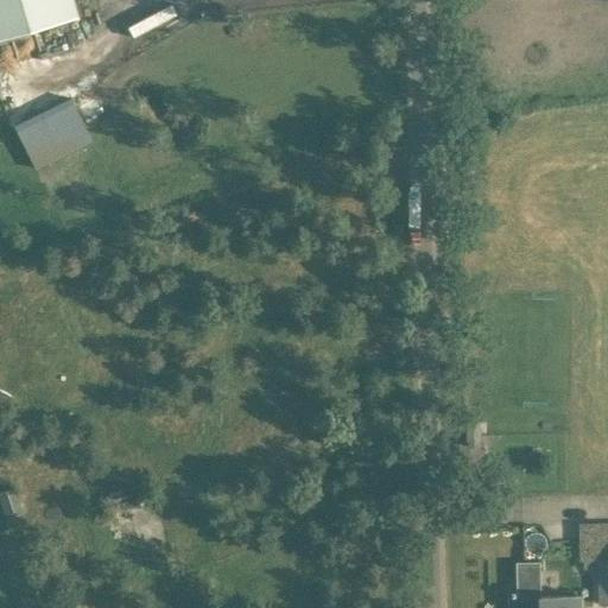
[(0,0),(0,40),(80,18),(74,0),(0,0)]
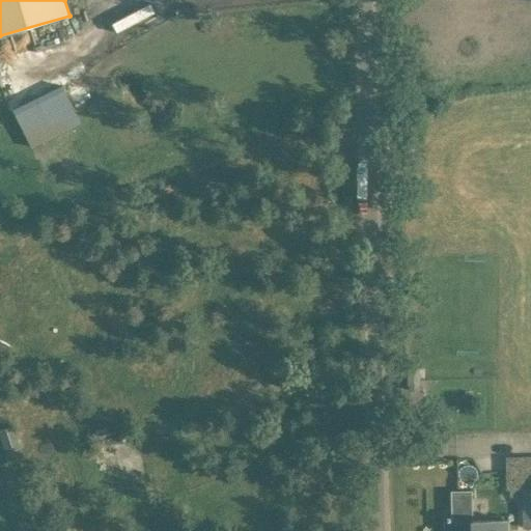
[(36,147),(86,123),(66,83),(18,107),(36,147)]
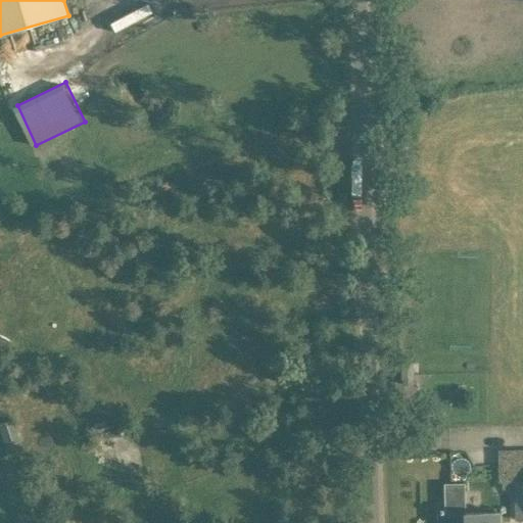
[(413,384),(413,366),(402,366),(402,384),(413,384)]
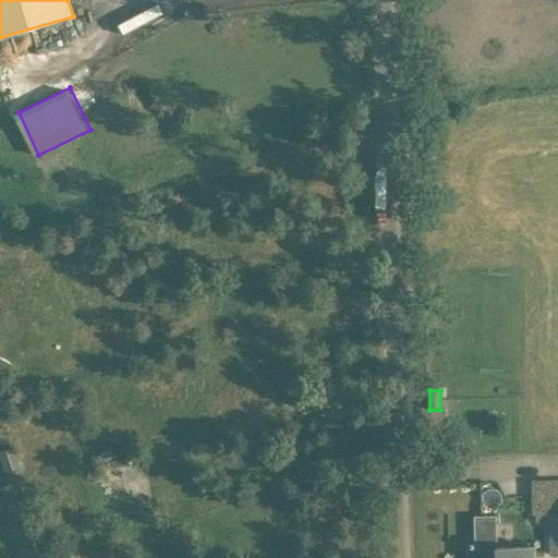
[(13,448),(0,451),(0,460),(7,481),(22,475),(13,448)]
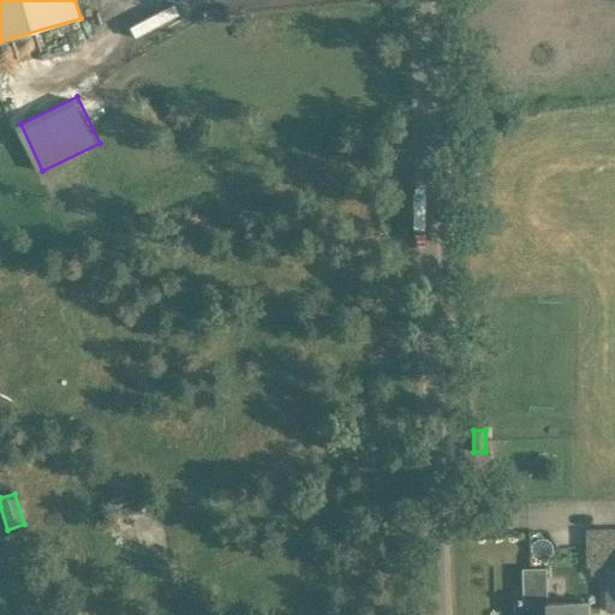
[(614,529),(610,530),(586,530),(587,567),(614,566),(614,529)]
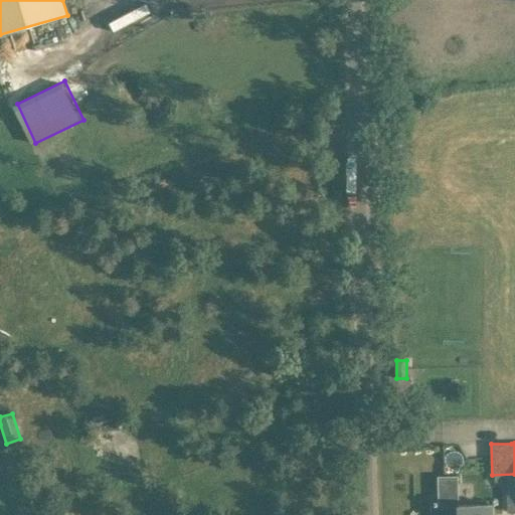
[(493,514),(493,504),(459,505),(458,476),(438,476),(438,502),(434,502),(435,506),(431,506),(430,514),(493,514)]
